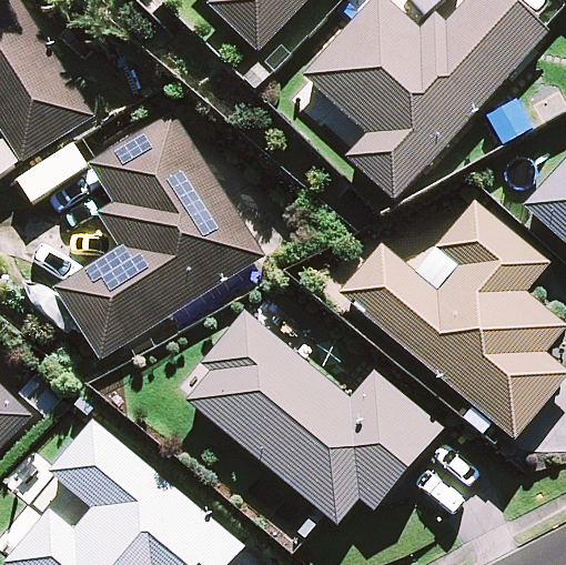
[(0,0),(0,129),(21,163),(94,117),(19,0),(0,0)]
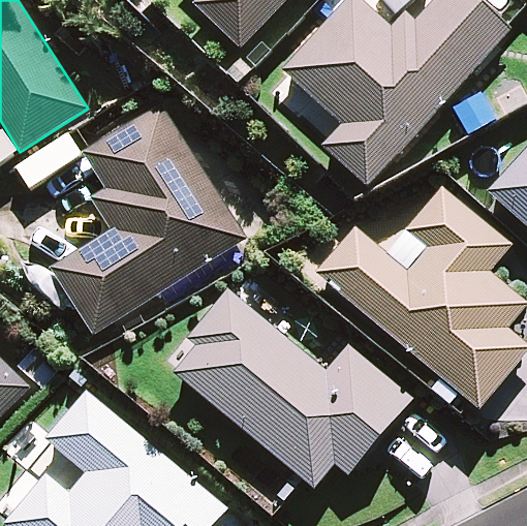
[(196,0),(193,3),(240,49),(285,0),(196,0)]
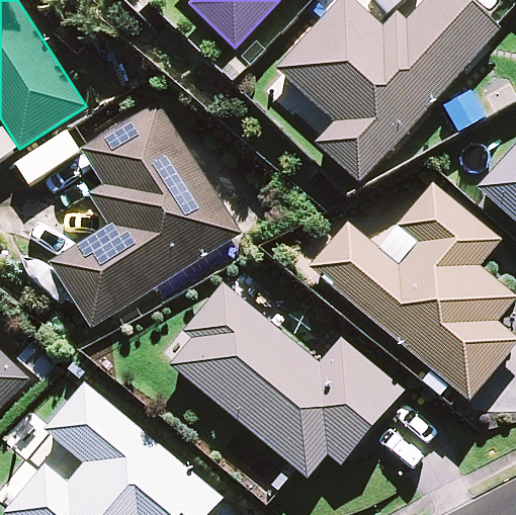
[(316,142),(359,181),(499,27),(467,0),(423,0),(406,20),(396,12),(382,26),(353,0),(337,0),(275,68),(335,120),(316,142)]
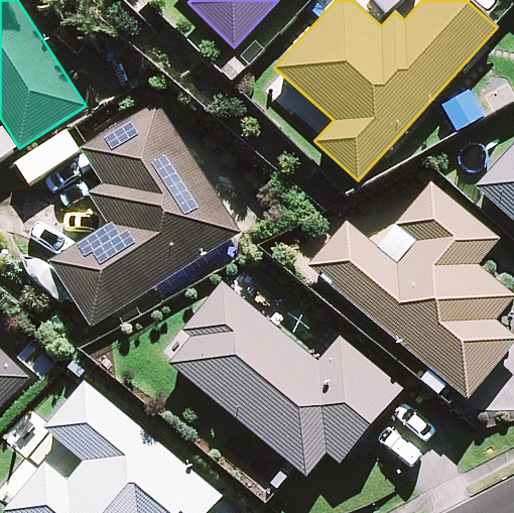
[(48,261),(90,326),(240,231),(155,100),(80,148),(102,182),(88,193),(108,223),(48,261)]
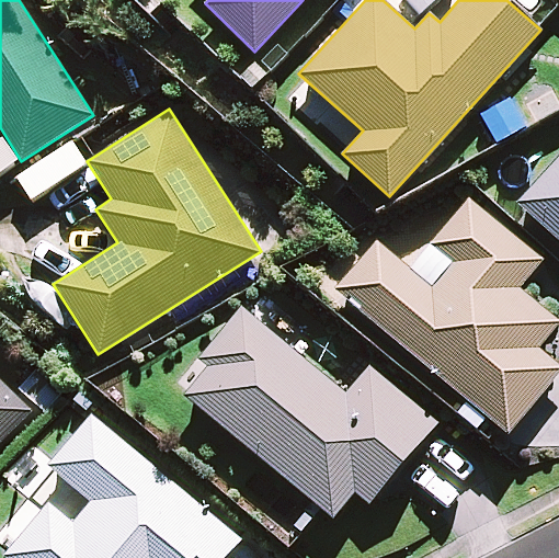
[(558,156),(517,203),(558,239),(558,156)]
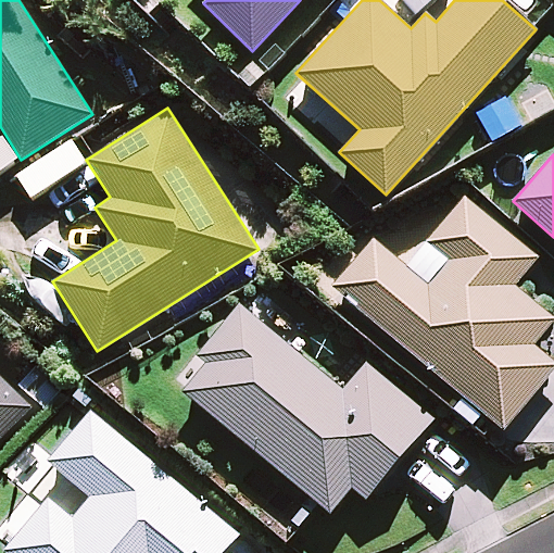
[(374,237),(331,286),(502,431),(553,369),(553,361),(534,344),(553,321),(553,316),(514,284),(538,256),(464,195),(425,240),(448,259),(428,283),(374,237)]
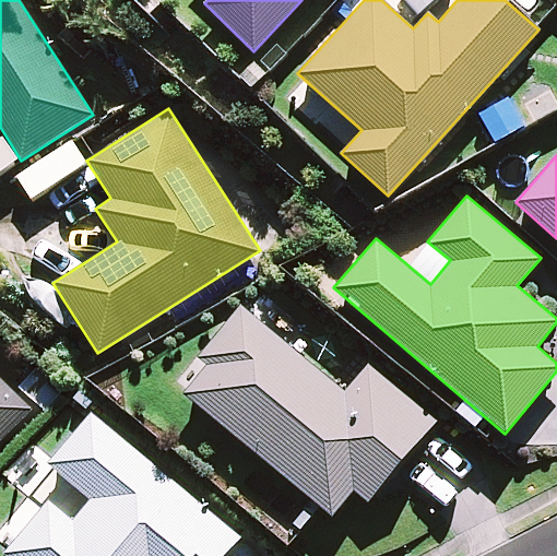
[(205,364),(182,391),(331,516),(353,489),(368,503),(436,421),(368,363),(344,391),(240,305),(197,357),(205,364)]
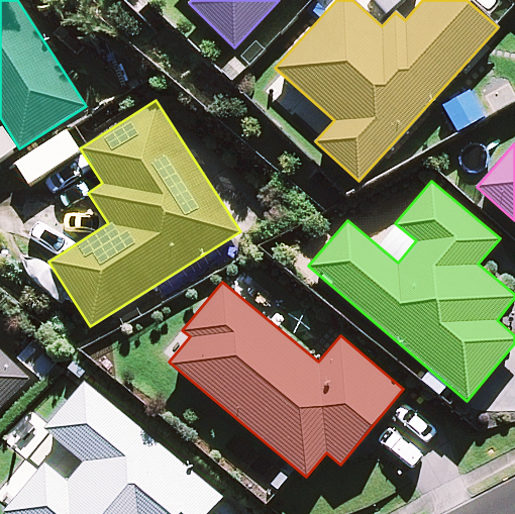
[(0,402),(26,374),(0,348),(0,402)]
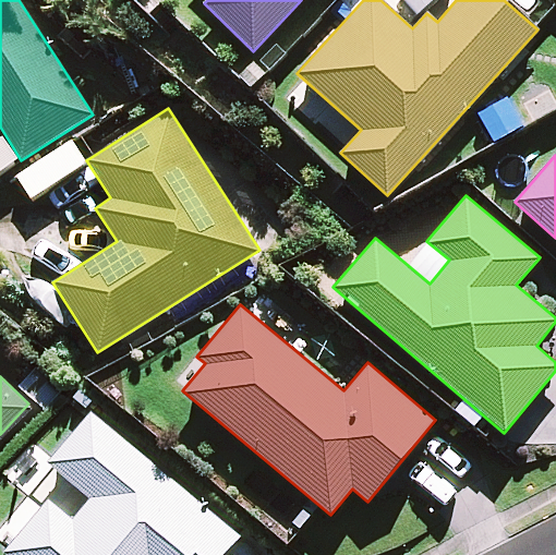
[(222,554),(239,537),(88,412),(47,462),(89,498),(73,519),(48,498),(3,553),(5,554),(222,554)]
